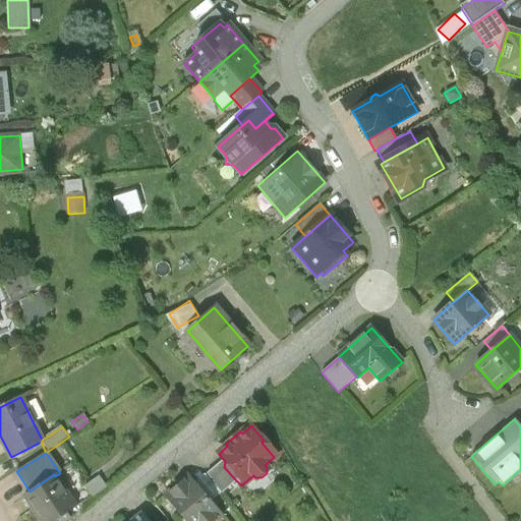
[(224,460),(206,475),(220,491),(234,478),(224,467),(225,461),(224,460)]
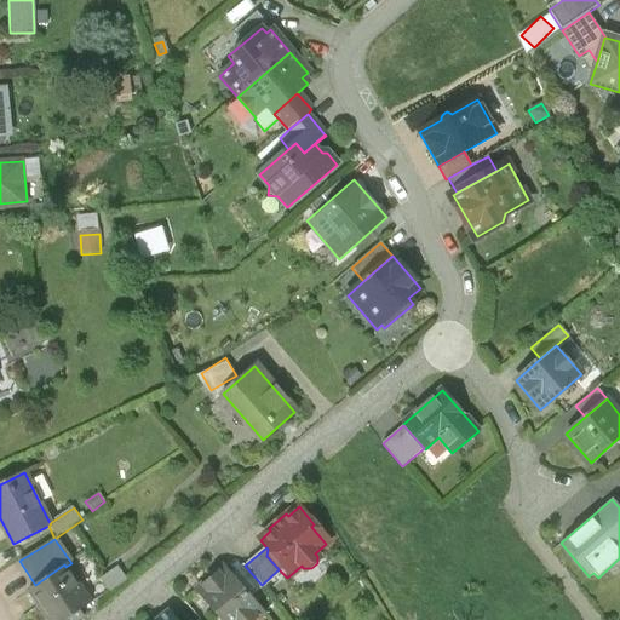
[(35,585),(29,590),(50,619),(65,619),(72,615),(74,619),(79,619),(84,616),(80,610),(91,603),(65,567),(64,564),(35,585)]
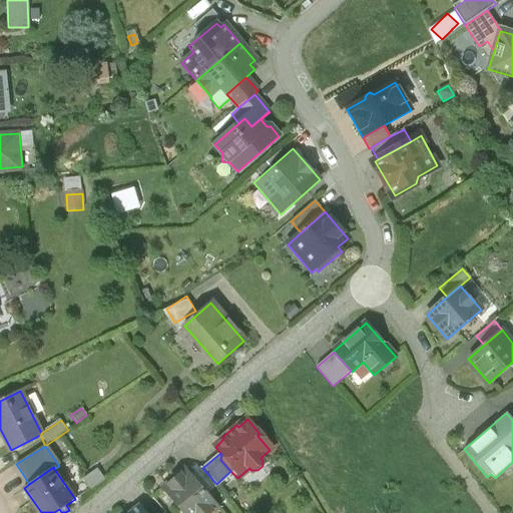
[(192,477),(185,468),(162,489),(183,512),(209,512),(218,506),(207,493),(192,477)]
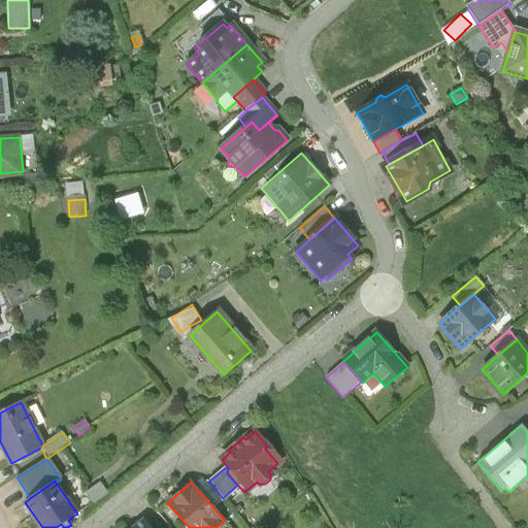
[(223,498),(208,482),(198,491),(213,507),(223,498)]
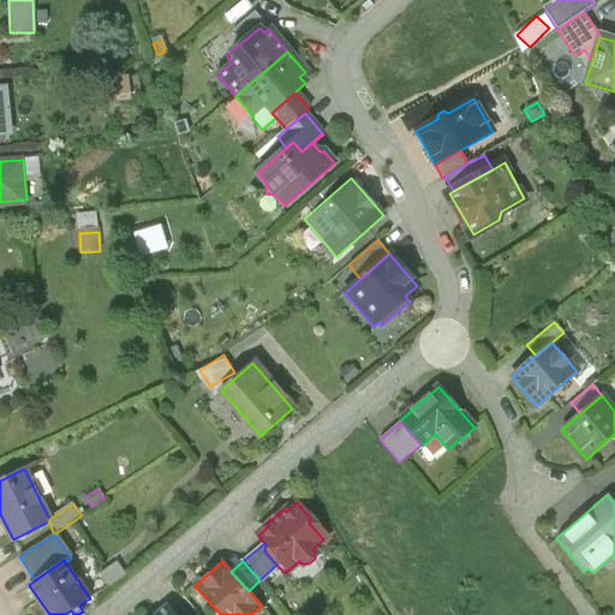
[(117,563),(97,577),(106,587),(125,575),(117,563)]
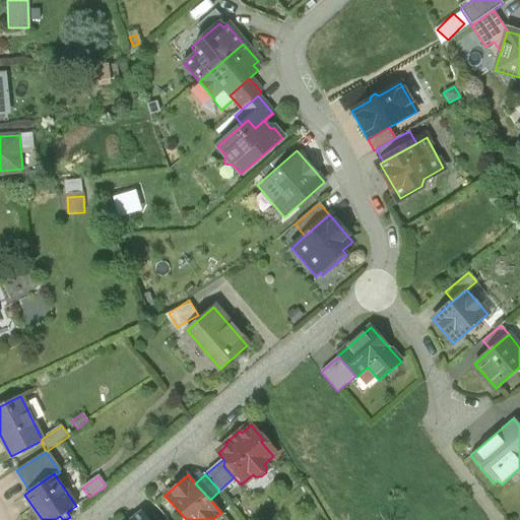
[(150,519),(141,509),(128,519),(150,519)]
